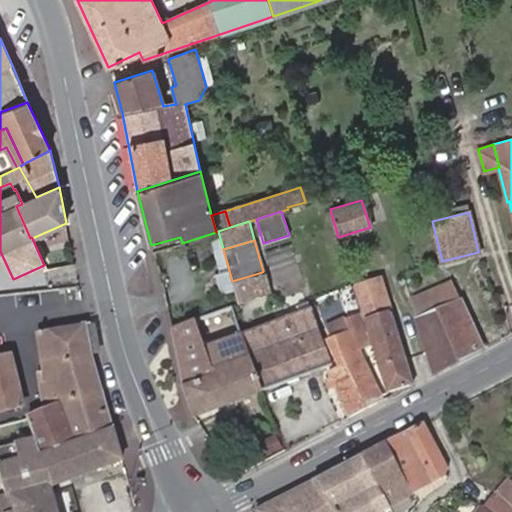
[(267,293),(262,272),(232,281),(236,302),(267,293)]
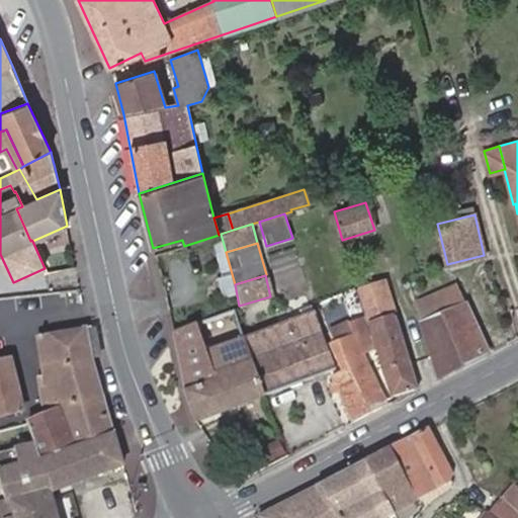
[(416,390),(383,281),(358,289),(393,397),(416,390)]
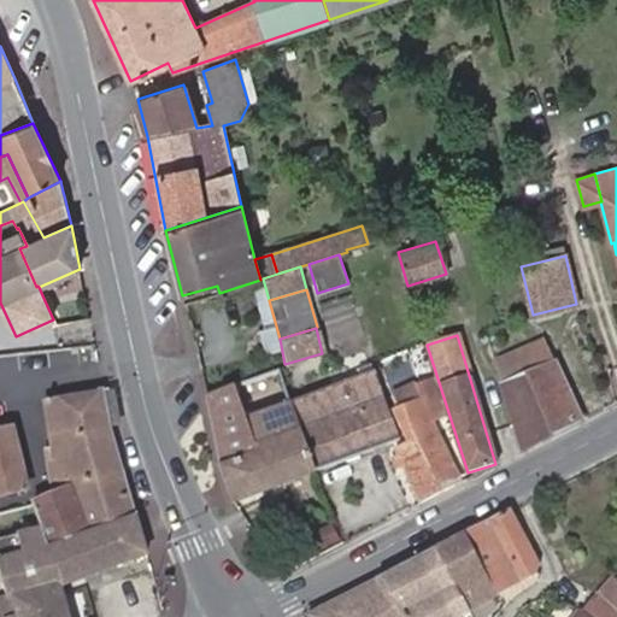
[(580,422),(541,341),(494,362),(523,451),(580,422)]
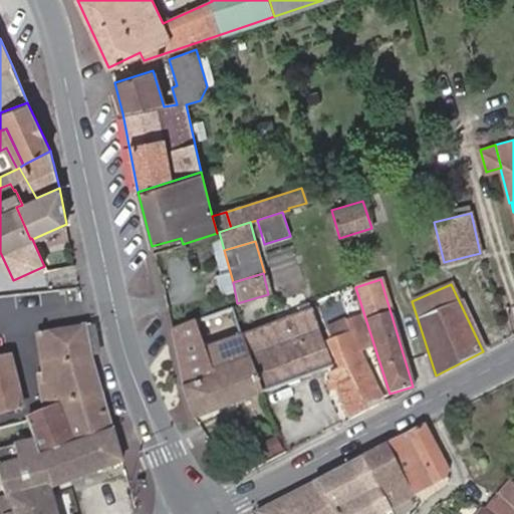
[(262,392),(250,357),(242,335),(241,329),(232,306),(218,312),(172,329),(185,392),(195,418),(262,392)]
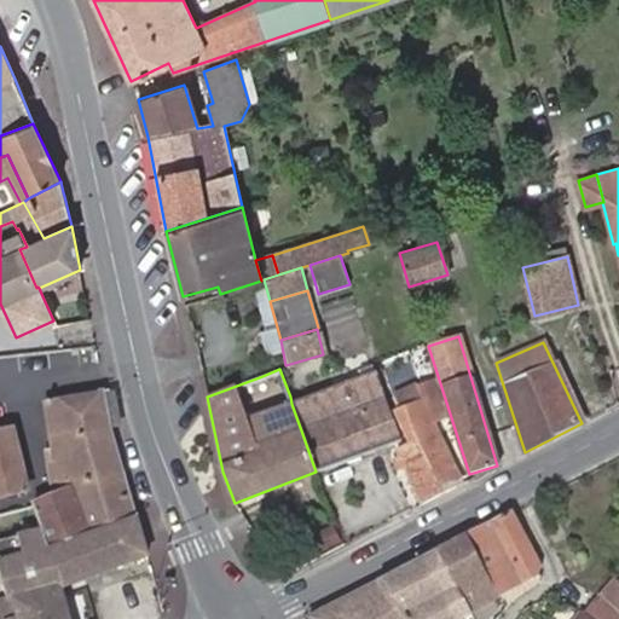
[(400,441),(385,397),(375,371),(291,404),(301,431),(316,472),(400,441)]
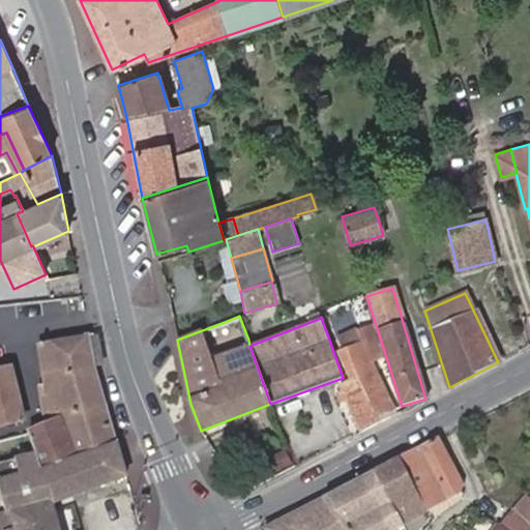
[(387,402),(370,363),(383,356),(374,324),(356,329),(362,344),(345,352),(339,354),(349,376),(351,380),(339,385),(360,431),(390,416),(385,404),(387,402)]
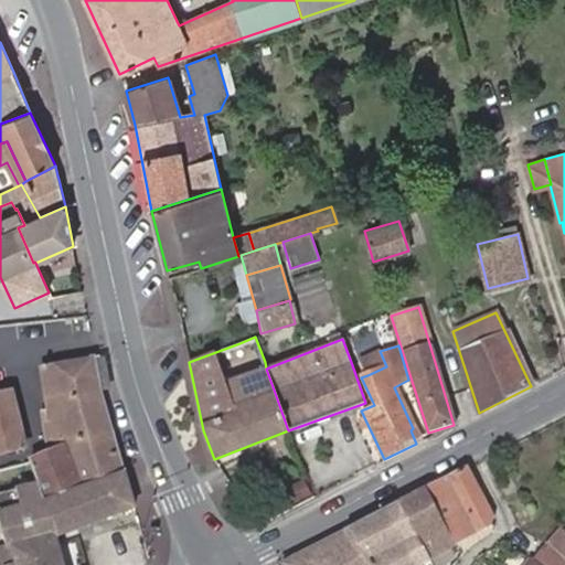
[(386,366),(380,351),(361,361),(368,375),(386,366)]
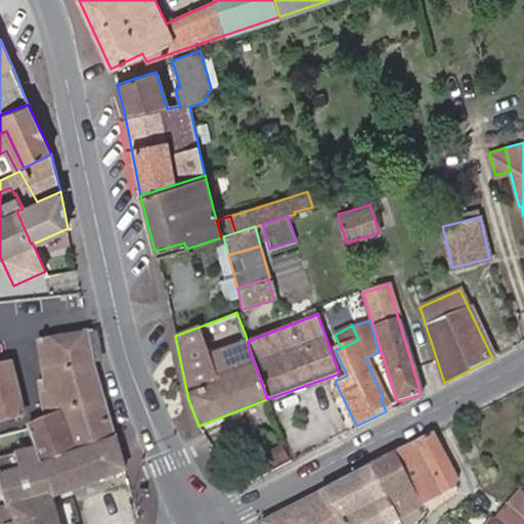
[(116,437),(94,363),(87,331),(48,339),(38,340),(46,394),(42,394),(46,422),(27,429),(36,450),(41,464),(116,437)]
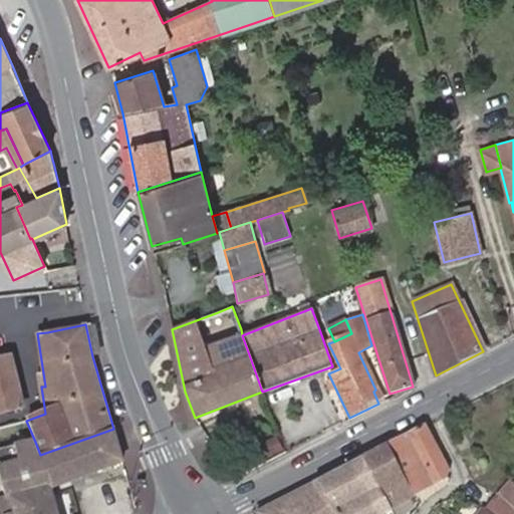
[(0,413),(22,408),(10,358),(0,360),(0,413)]
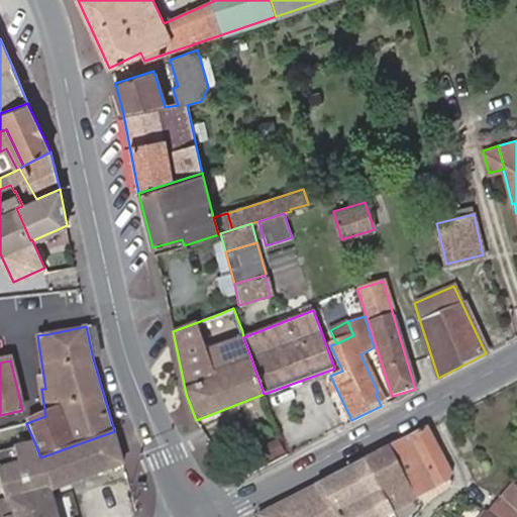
[(426,428),(392,446),(418,496),(419,496),(425,505),(449,488),(450,481),(447,481),(450,473),(426,428)]
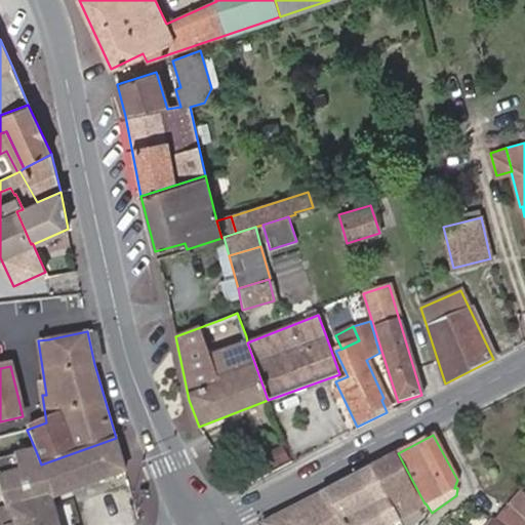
[(56,524),(50,500),(126,472),(116,438),(41,465),(36,451),(0,459),(0,483),(7,509),(0,511),(0,524),(56,524)]
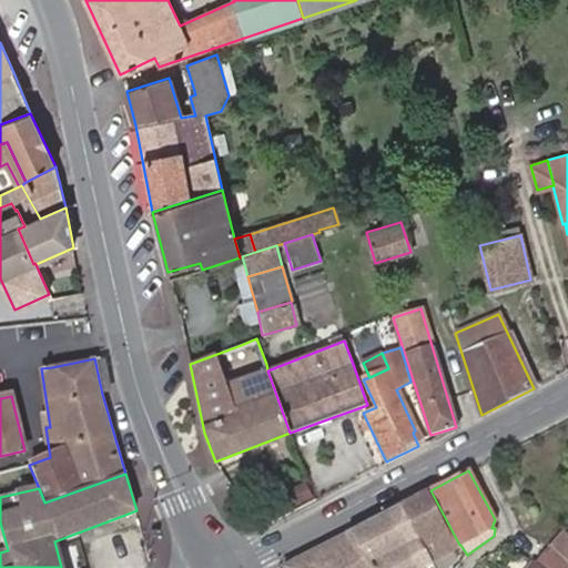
[(433,558),(455,547),(459,545),(430,490),(403,505),(433,558)]
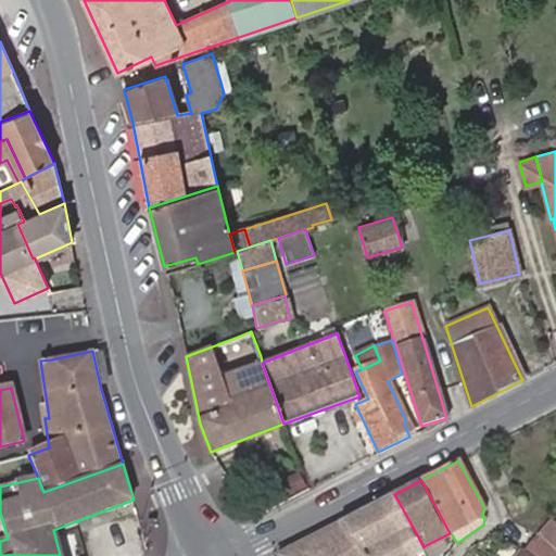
[(363,510),(389,555),(407,555),(415,552),(424,546),(394,494),(363,510)]
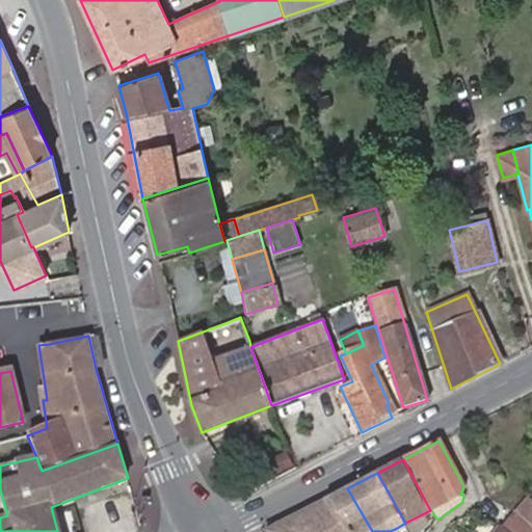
[(348,531),(372,531),(347,488),(325,500),(348,531)]
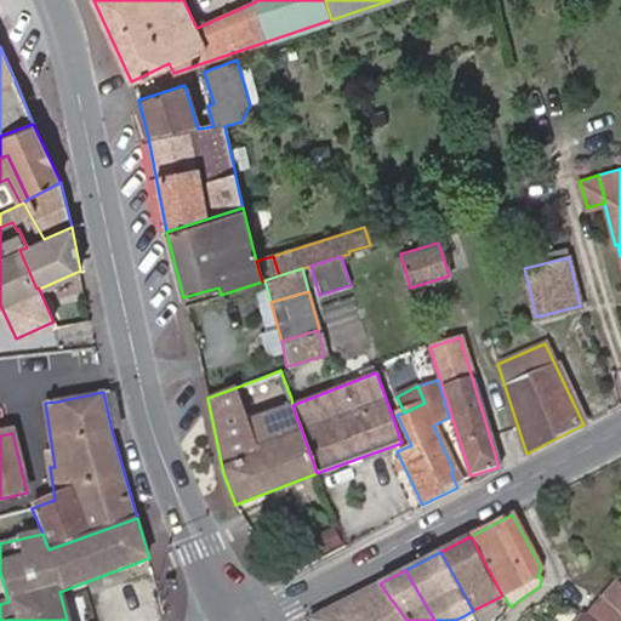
[(406,620),(380,584),(309,619),(309,620),(406,620)]
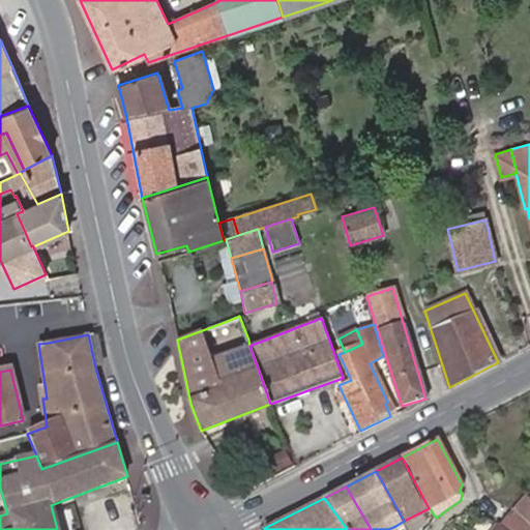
[(529,502),(525,498),(513,510),(529,525),(529,502)]
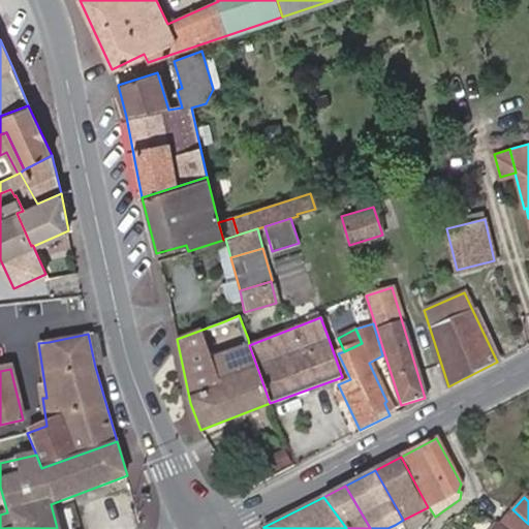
[(424,509),(403,520),(407,528),(418,528),(431,522),(424,509)]
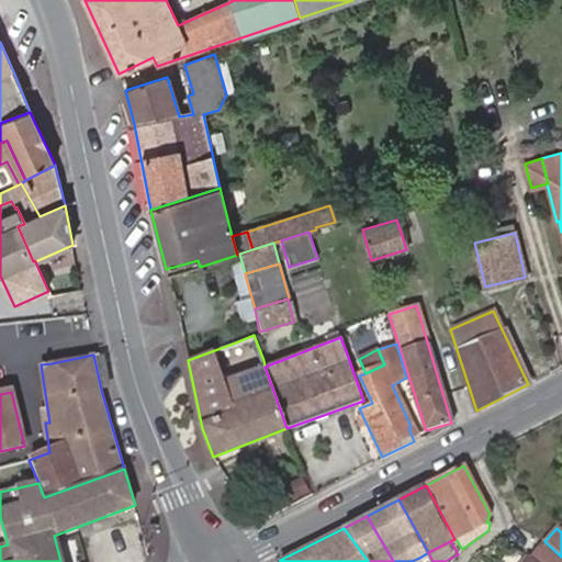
[(561,561),(561,557),(544,541),(529,558),(535,561),(561,561)]
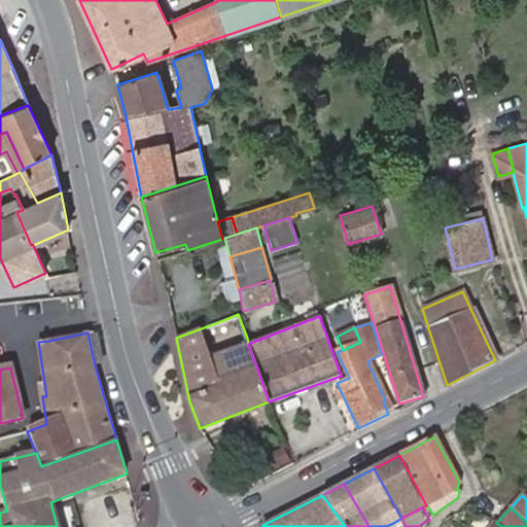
[(406,526),(401,518),(393,523),(395,526),(406,526)]
